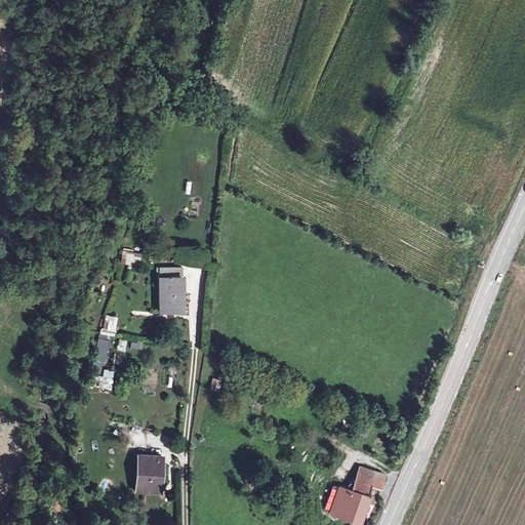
[(138,266),(140,254),(123,252),(121,264),(138,266)]
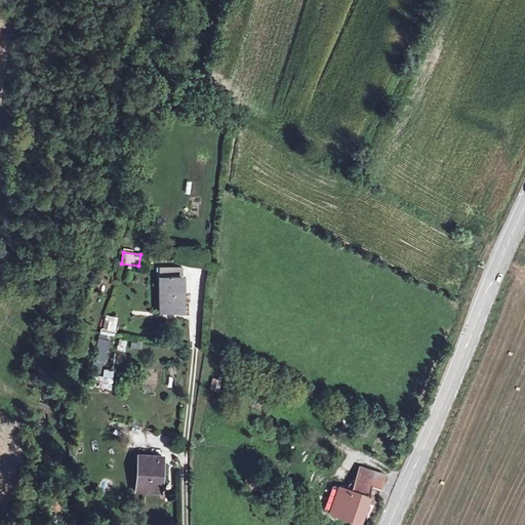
[(180,296),(183,296),(182,267),(159,268),(160,312),(182,311),(180,296)]
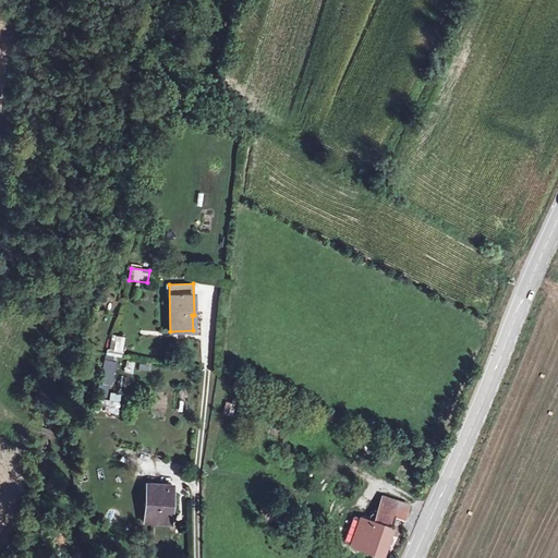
[(112,336),(108,356),(113,358),(123,359),(125,337),(112,336)]
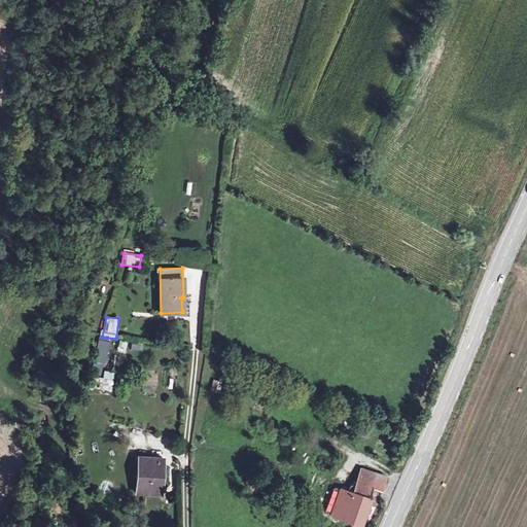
[(99,337),(98,344),(106,346),(107,338),(102,337),(99,337)]
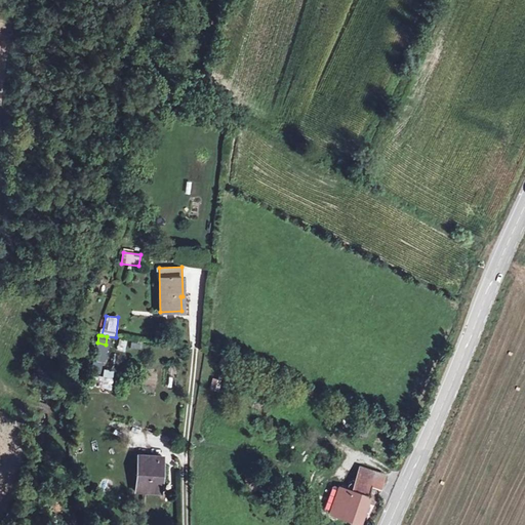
[(125,352),(126,341),(119,340),(117,351),(125,352)]
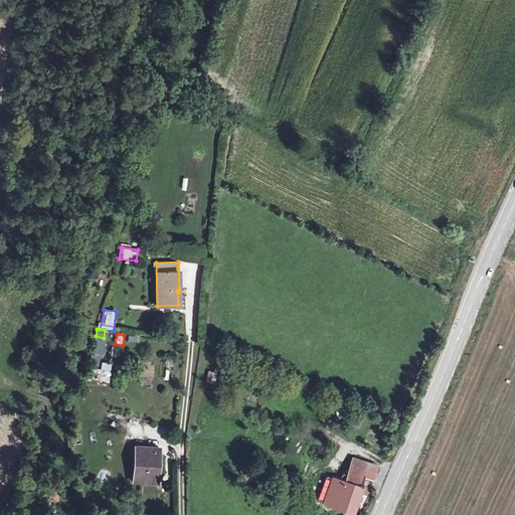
[(139,343),(140,336),(130,335),(129,342),(139,343)]
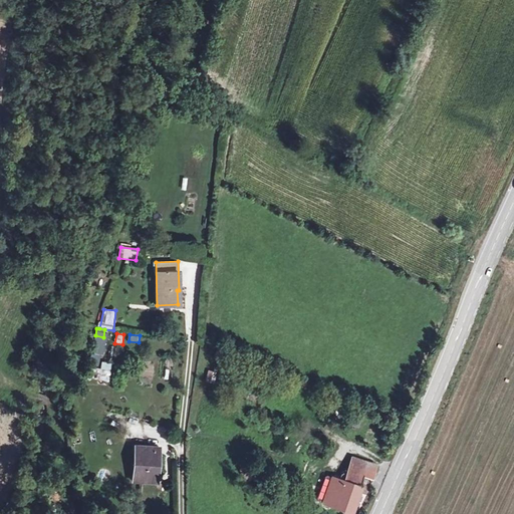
[(101,343),(103,337),(95,335),(89,363),(97,365),(99,354),(101,343)]
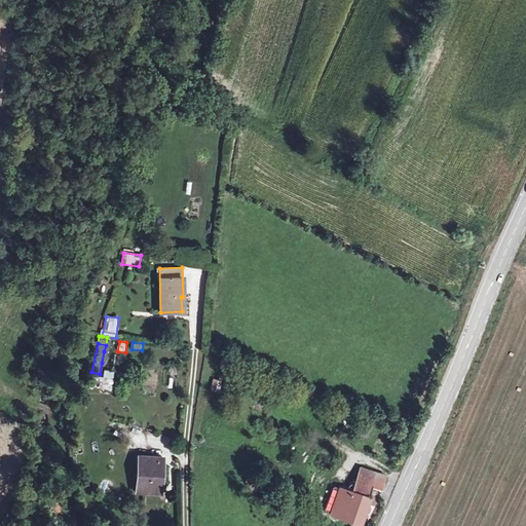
[(117,353),(104,351),(102,363),(115,366),(117,353)]
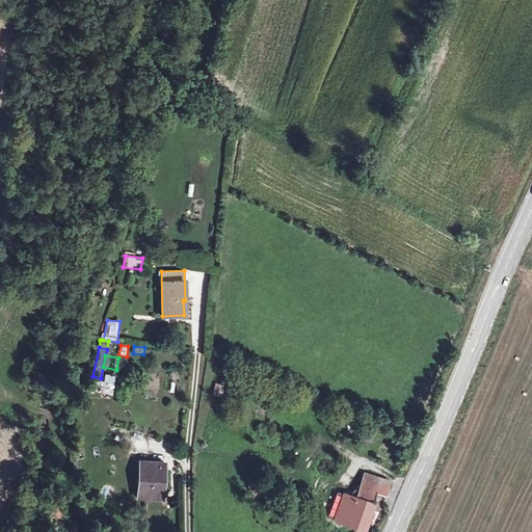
[(158,398),(158,376),(147,375),(145,398),(158,398)]
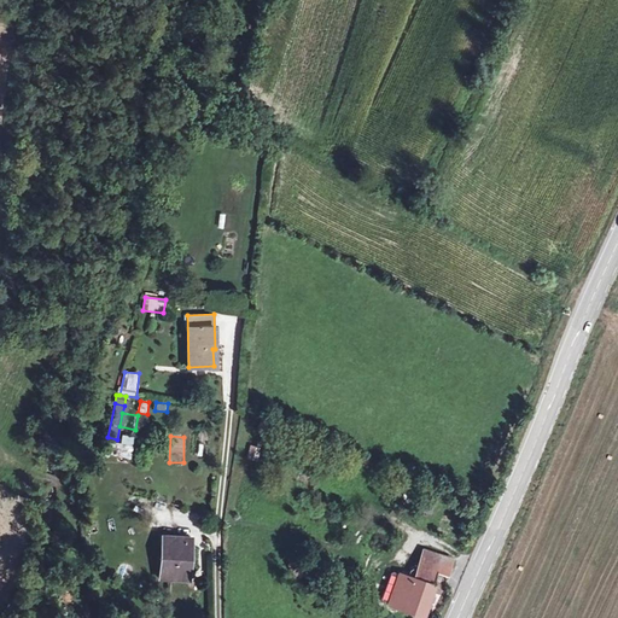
[(112,455),(130,459),(133,447),(116,443),(112,455)]
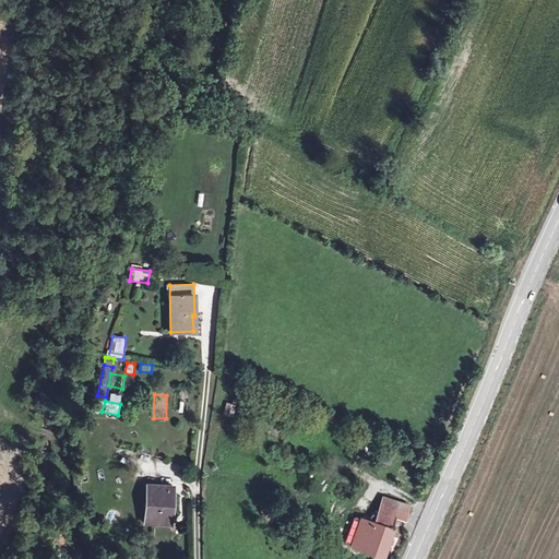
[(82,484),(91,483),(90,474),(81,476),(82,484)]
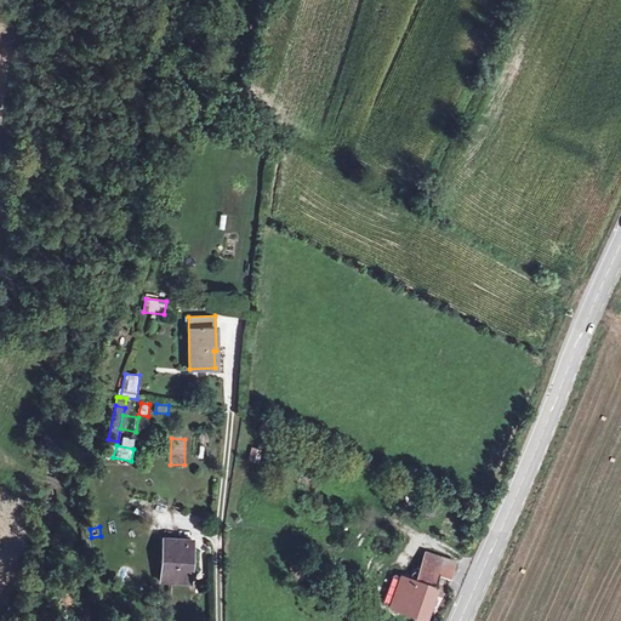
[(160,582),(189,584),(192,541),(163,540),(160,582)]
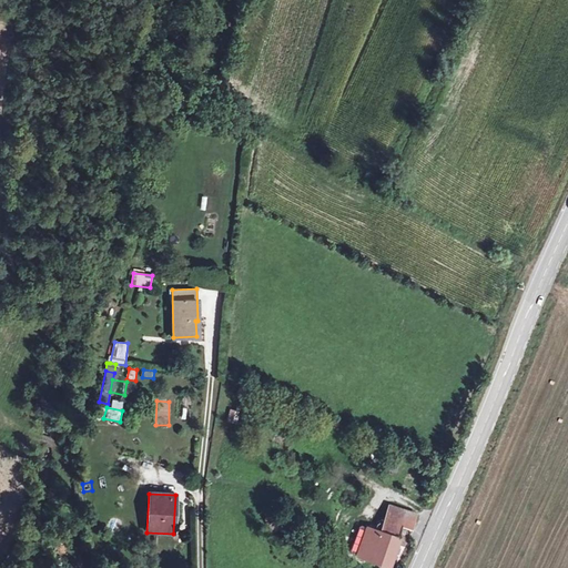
[(388,507),(386,513),(414,521),(416,516),(388,507)]
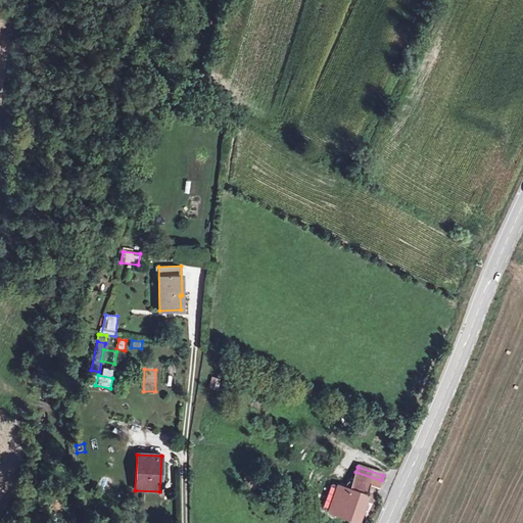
[(381,480),(355,472),(350,489),(337,485),(328,512),(358,522),(370,485),(378,487),(381,480)]
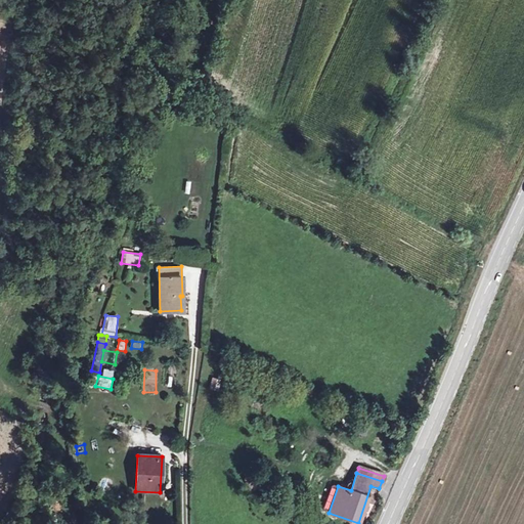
[(102,478),(100,489),(111,490),(113,480),(102,478)]
